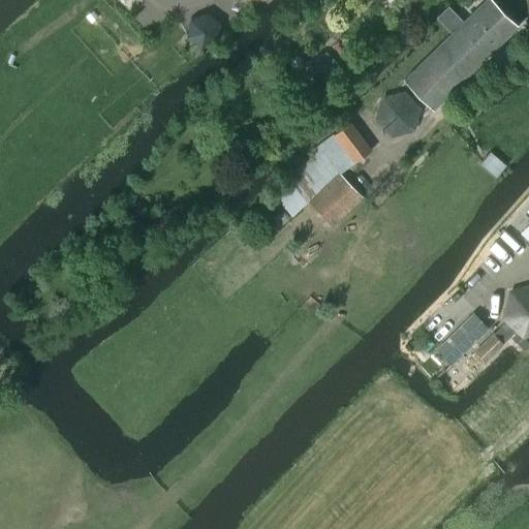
[(518,27),(490,0),(485,0),(463,23),(448,7),(437,19),(452,33),(404,80),(433,110),(518,27)]
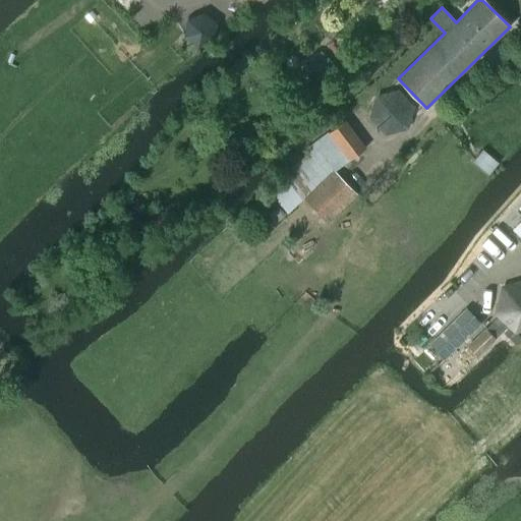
[(197,49),(214,42),(216,23),(204,11),(186,19),(183,36),(197,49)]
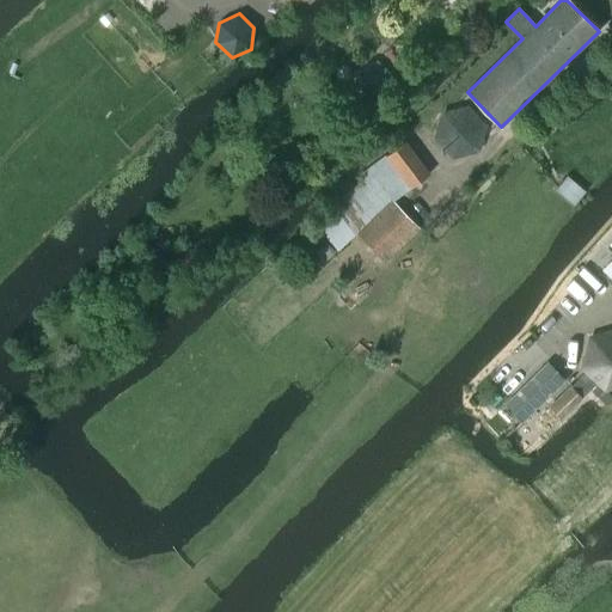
[(384,99),(398,84),(374,61),(360,75),(384,99)]
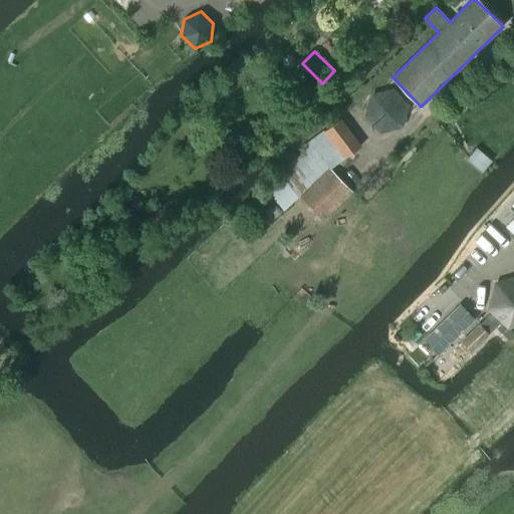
[(340,118),(323,132),(344,159),(360,147),(340,118)]
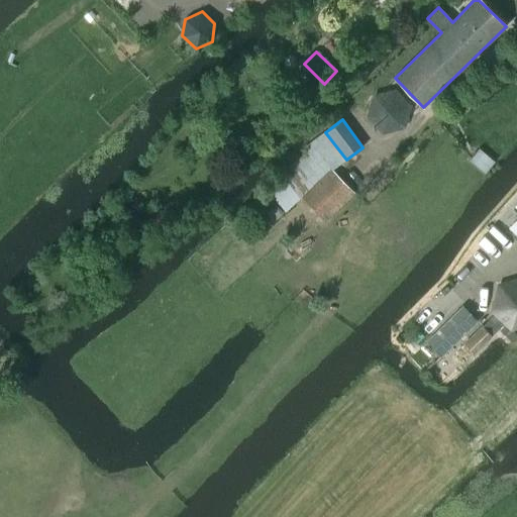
[(484,174),(494,160),(480,148),(470,162),(484,174)]
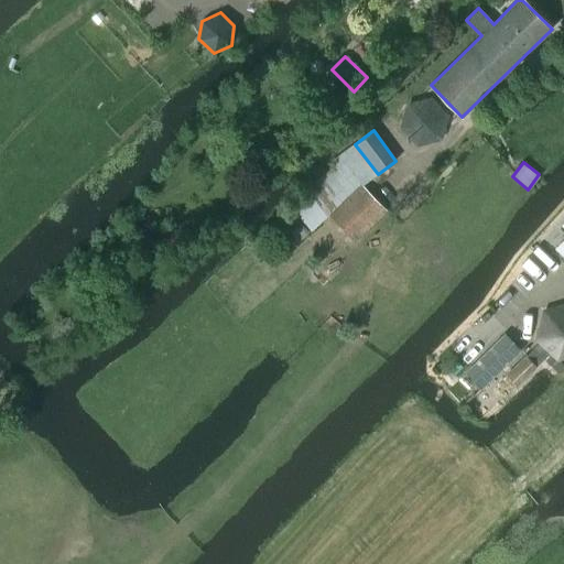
[(360,184),(329,215),(356,241),(387,210),(361,184),(360,184)]
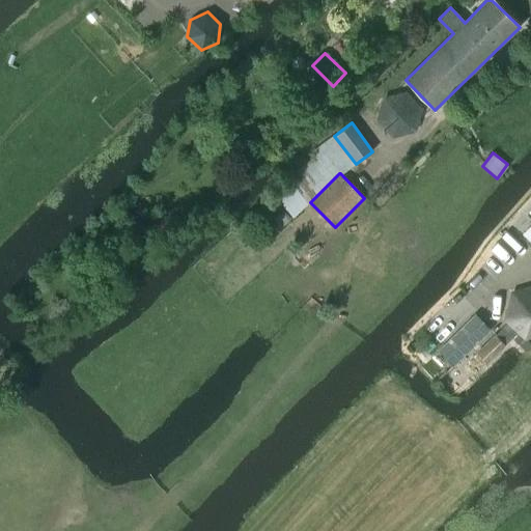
[(277,231),(290,218),(283,211),(270,223),(277,231)]
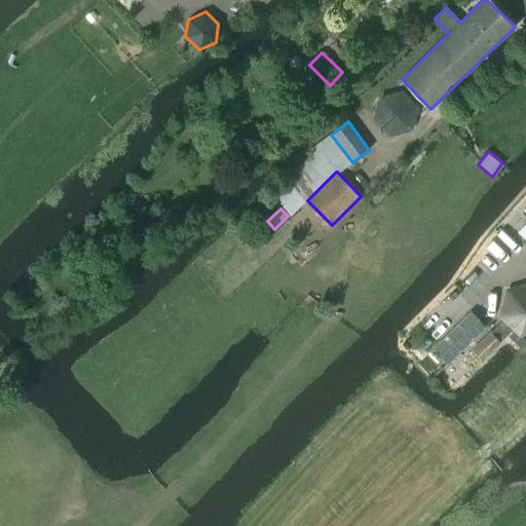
[(525,288),(510,293),(504,315),(505,316),(516,326),(521,331),(525,330),(525,288)]
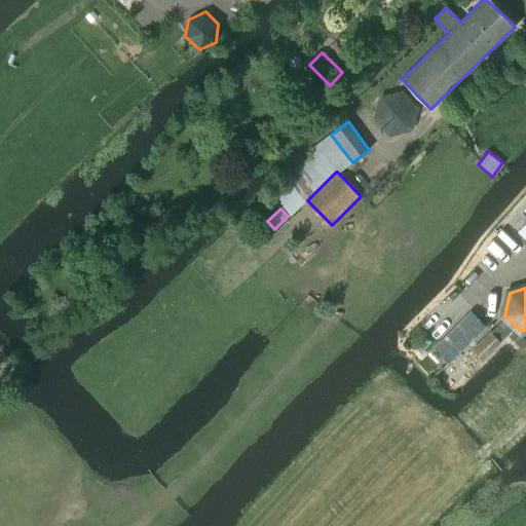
[(448,363),(486,327),(471,310),(434,347),(448,363)]
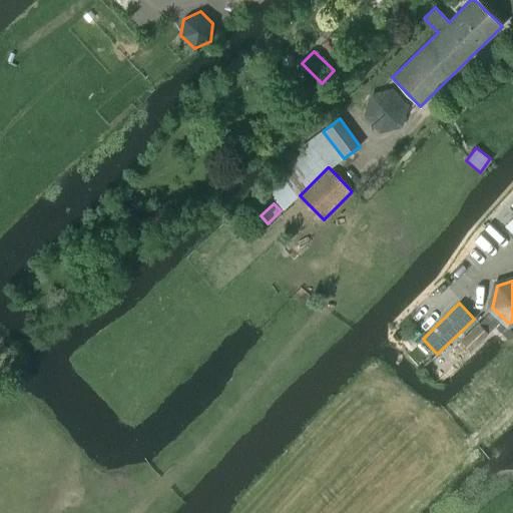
[(478,323),(459,341),(469,352),(494,327),(500,320),(503,318),(493,309),(478,324),(478,323)]
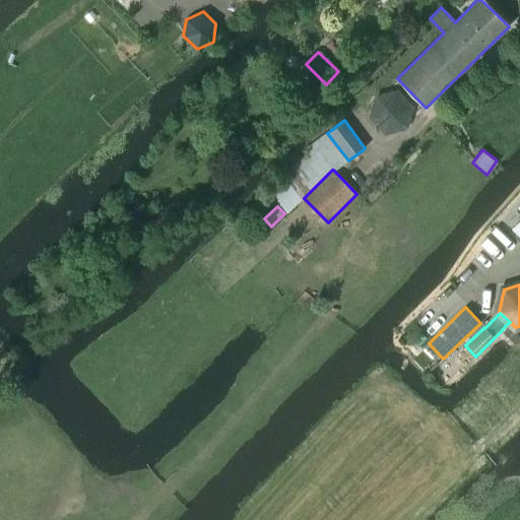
[(519,336),(507,324),(501,331),(515,344),(519,341),(519,336)]
